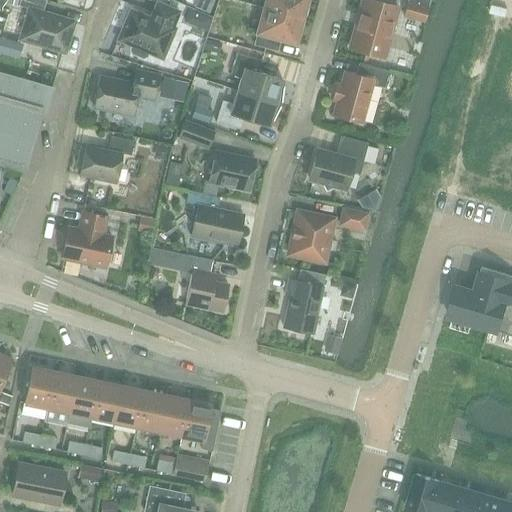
[(21,39),(66,52),(75,21),(44,11),(47,0),(21,0),(20,5),(30,8),(21,39)]
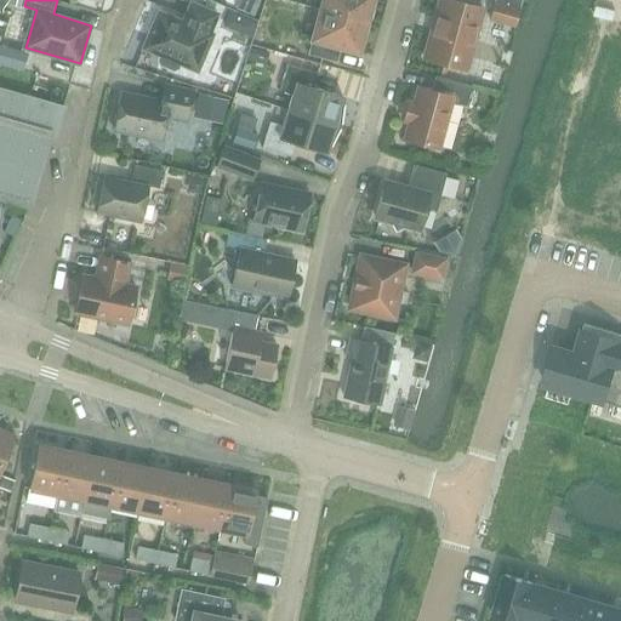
[(239,0),(237,9),(255,16),(261,0),(239,0)]
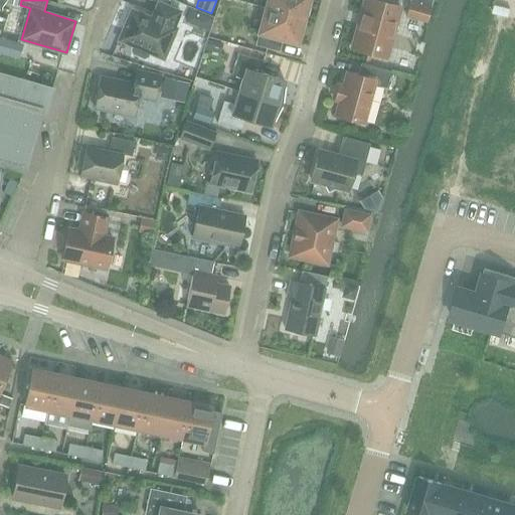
[(268,0),(267,8),(305,18),(309,0),(268,0)]
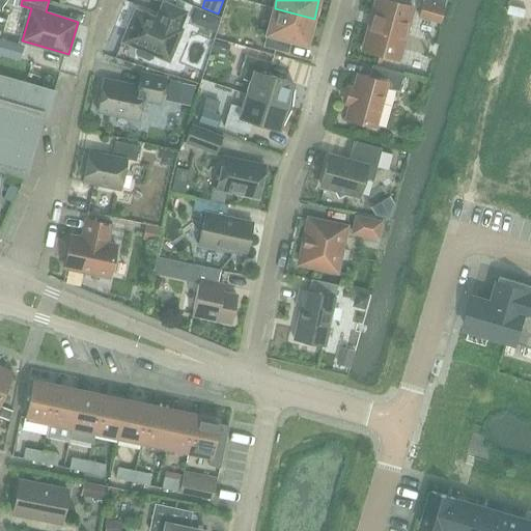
[(369,27),(363,49),(400,59),(414,7),(388,0),(376,0),(373,14),(375,14),(372,27),(369,27)]
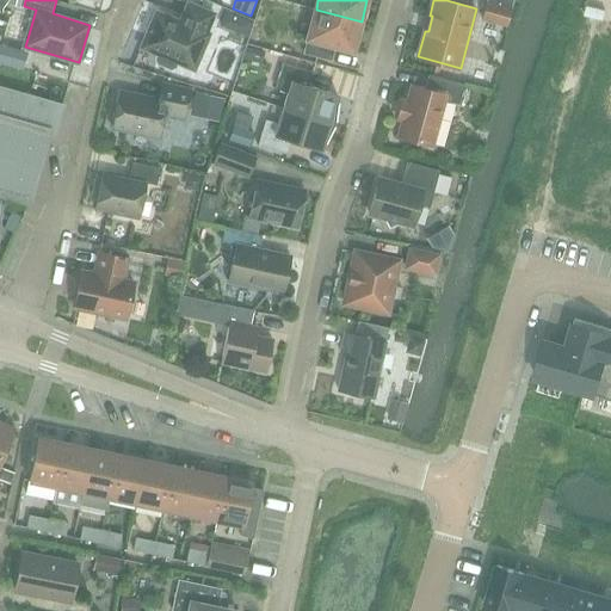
[(506,25),(511,8),(488,1),(483,19),(506,25)]
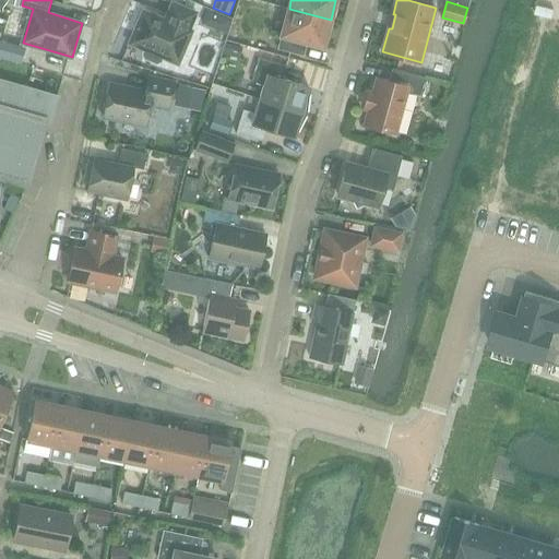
[(144,10),(129,44),(145,50),(144,54),(145,57),(157,62),(161,61),(163,57),(179,64),(193,31),(190,30),(198,12),(173,2),(165,19),(144,10)]
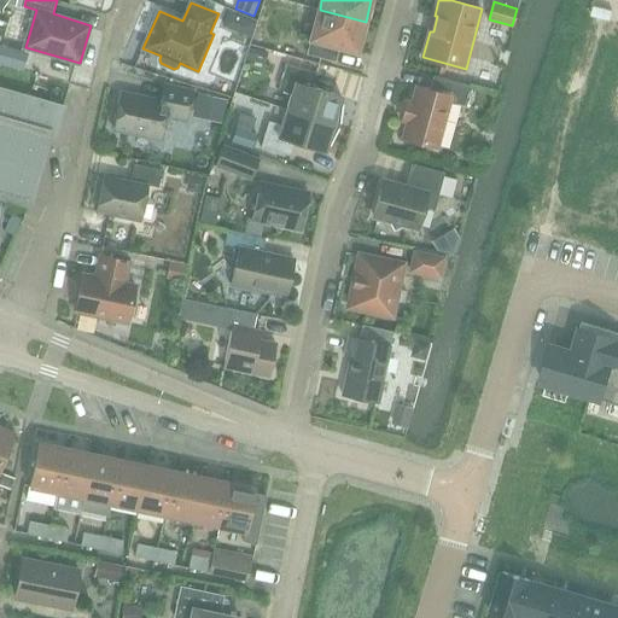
[(320,10),(312,40),(308,53),(336,62),(340,47),(357,52),(366,22),(320,10)]
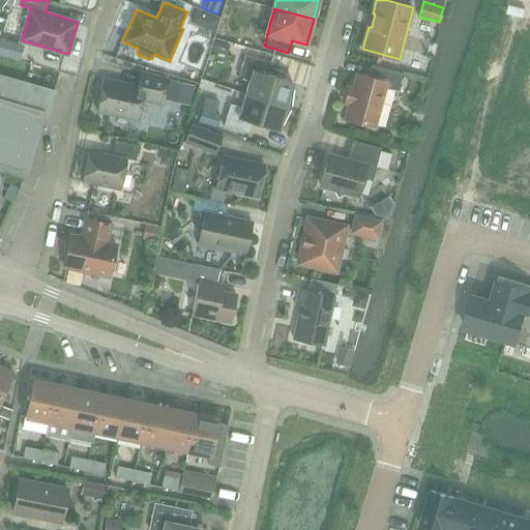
[(196,9),(190,22),(213,31),(218,19),(198,10),(196,9)]
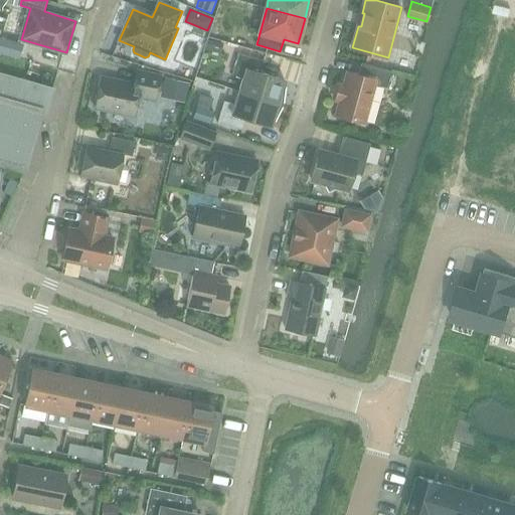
[(213,23),(210,34),(227,40),(231,28),(221,25),(213,23)]
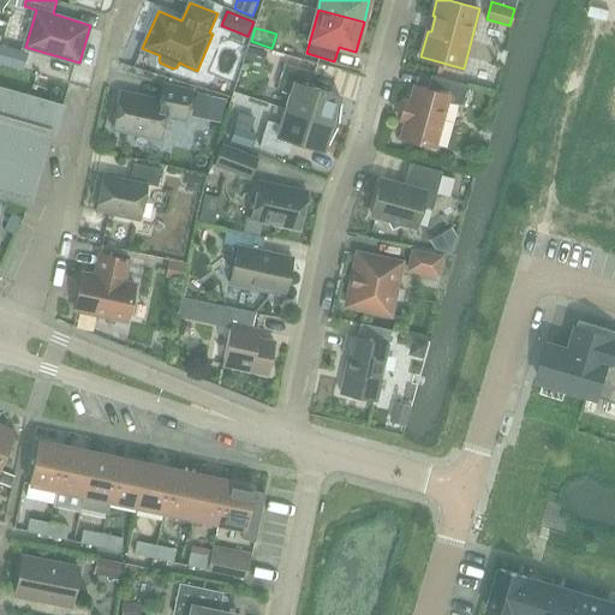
[(0,64),(23,70),(28,53),(0,45),(0,64)]
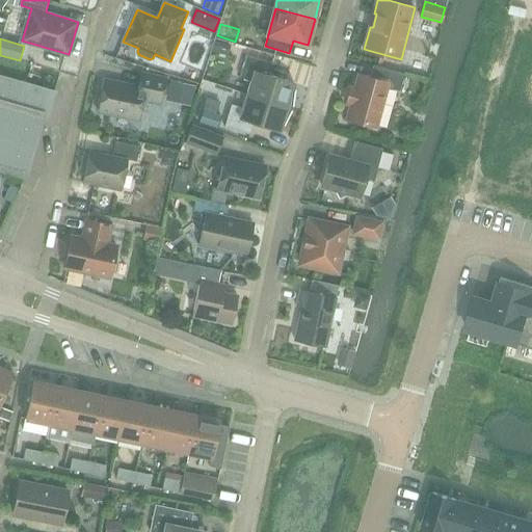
[(215,41),(212,51),(228,55),(231,44),(215,41)]
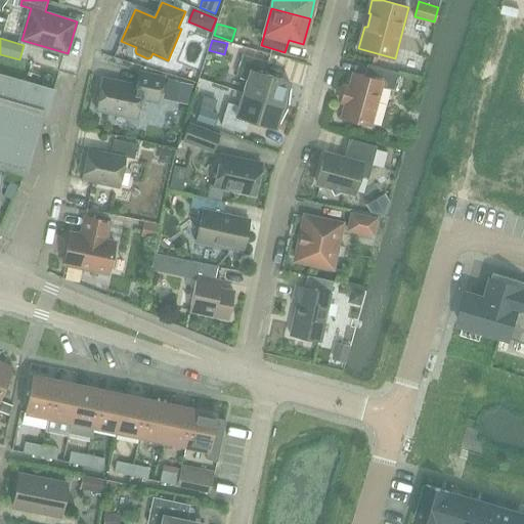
[(248,80),(244,93),(289,106),(292,87),(289,86),(291,81),(265,74),(268,61),(244,54),(236,76),(248,80)]
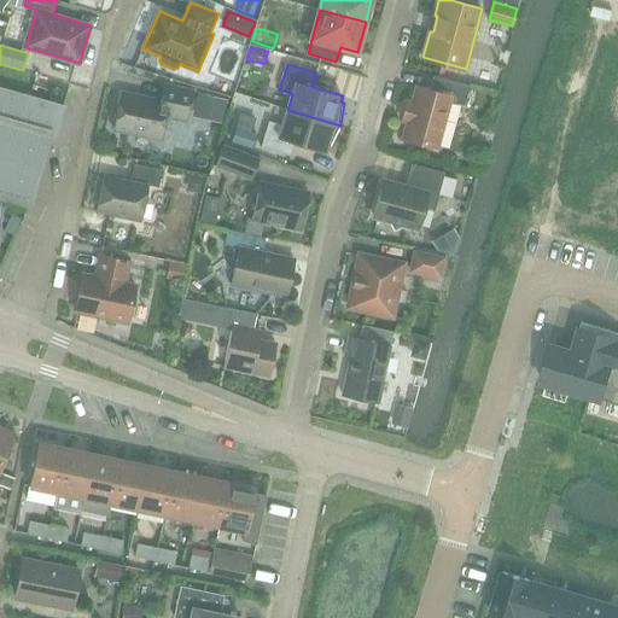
[(418,86),(403,138),(438,147),(450,101),(465,105),(470,86),(436,76),(431,91),(418,86)]
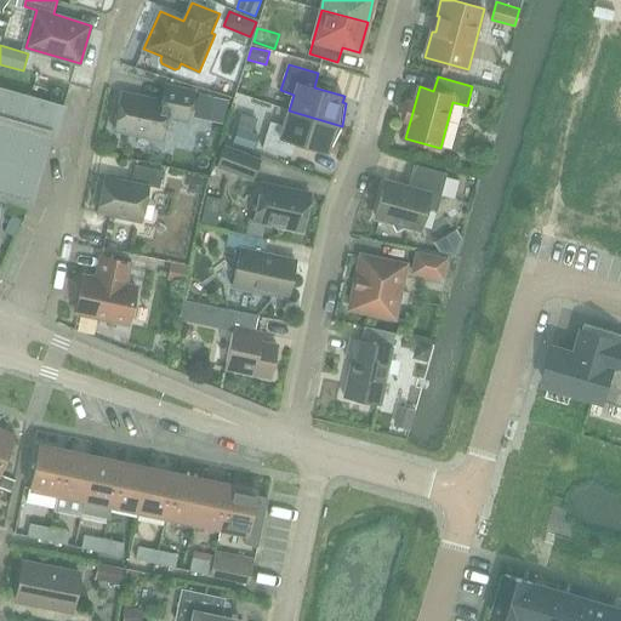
[(172,118),(188,121),(195,91),(165,85),(161,102),(123,93),(115,129),(163,140),(166,121),(172,118)]
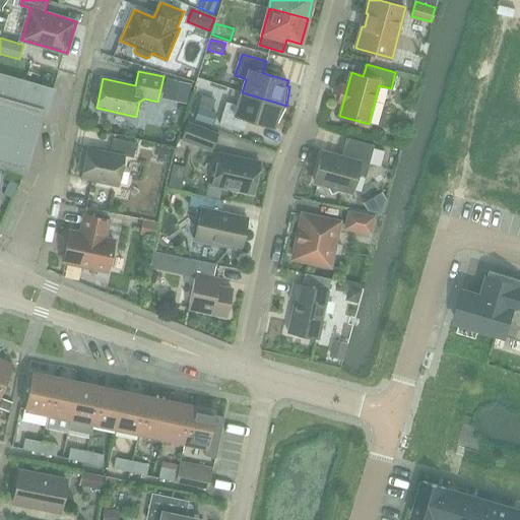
[(0,188),(2,165),(24,172),(42,112),(43,112),(48,114),(54,89),(0,73),(0,188)]
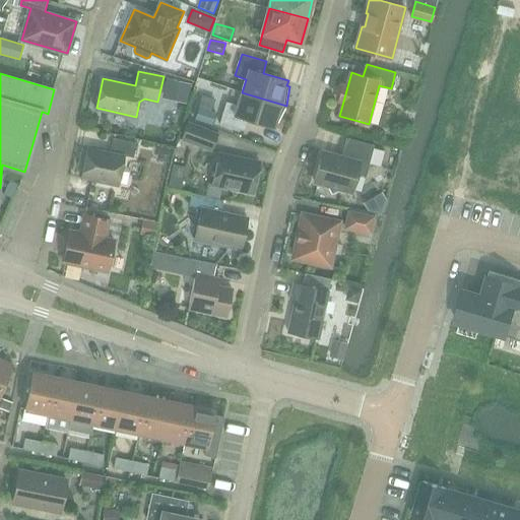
[(167,78),(165,88),(189,93),(191,84),(167,78)]
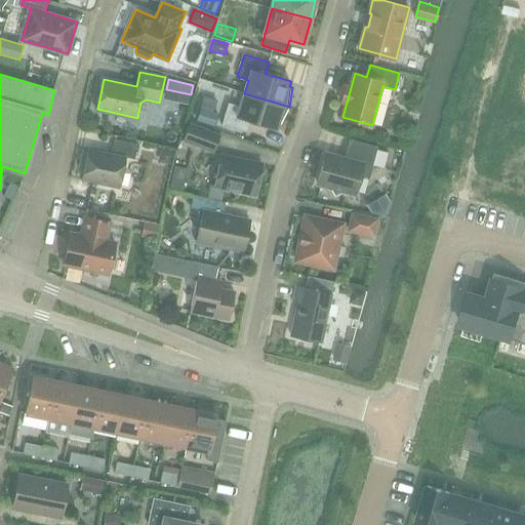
[(229,103),(223,124),(247,132),(251,121),(276,128),(278,124),(280,125),(289,107),(244,93),(240,106),(229,103)]
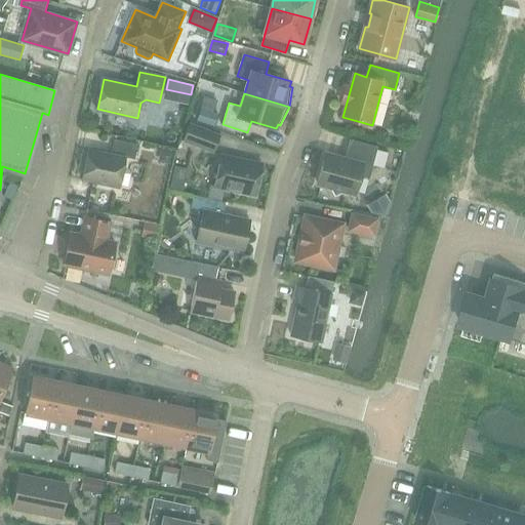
[(200,108),(196,120),(214,126),(217,114),(213,113),(200,108)]
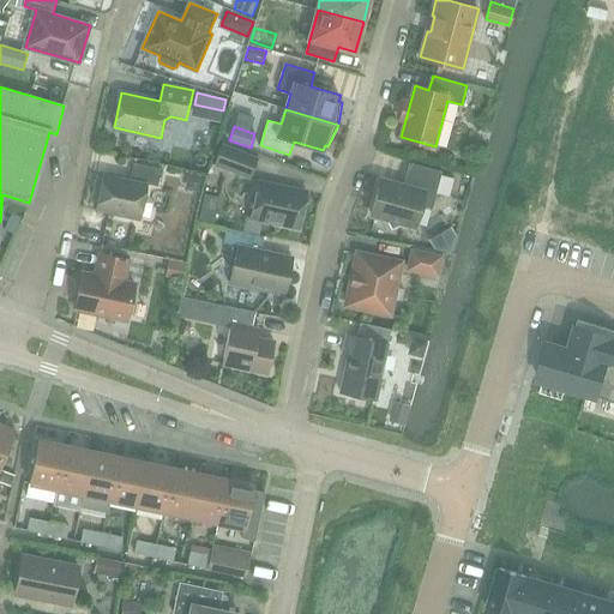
[(223,145),(216,164),(250,176),(257,158),(223,145)]
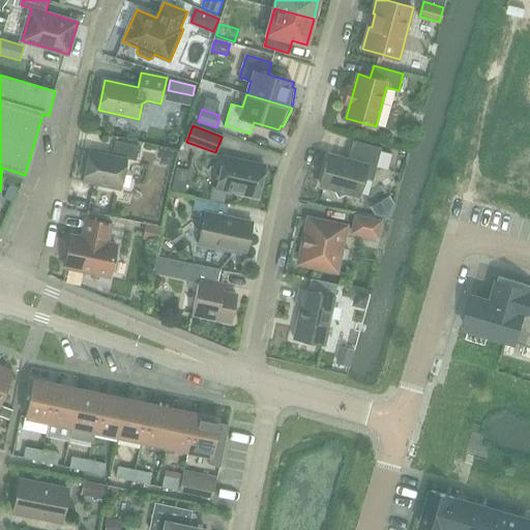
[(90,150),(83,181),(121,189),(127,158),(137,160),(140,146),(116,141),(113,155),(90,150)]
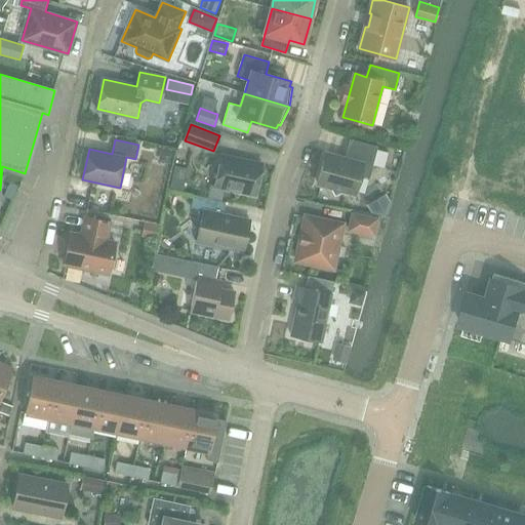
[(326,154),(318,184),(331,187),(336,195),(344,190),(355,193),(360,175),(369,177),(378,147),(352,139),(348,155),(350,160),(326,154)]
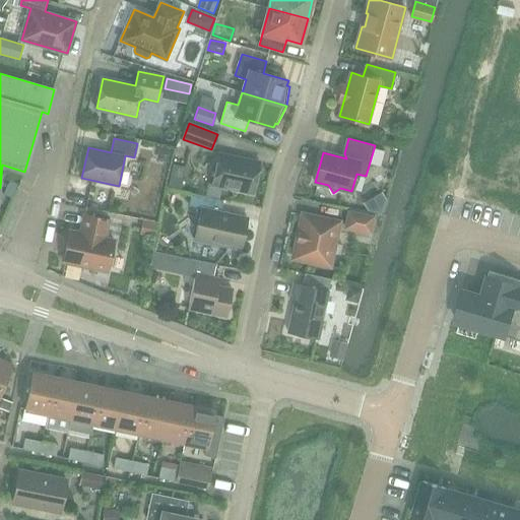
[(159,147),(157,160),(170,163),(173,149),(159,147)]
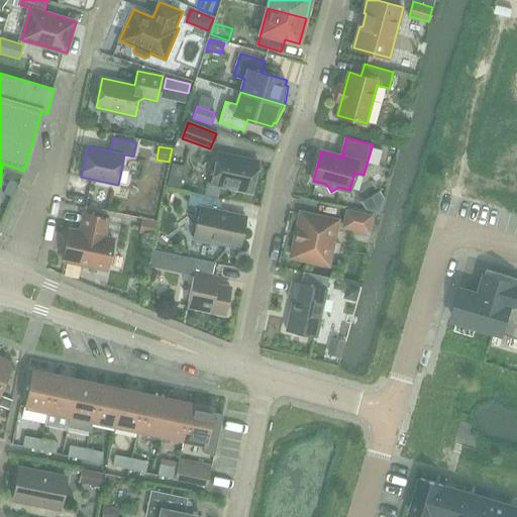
[(219,151),(212,184),(213,184),(216,185),(220,186),(251,192),(259,161),(219,151)]
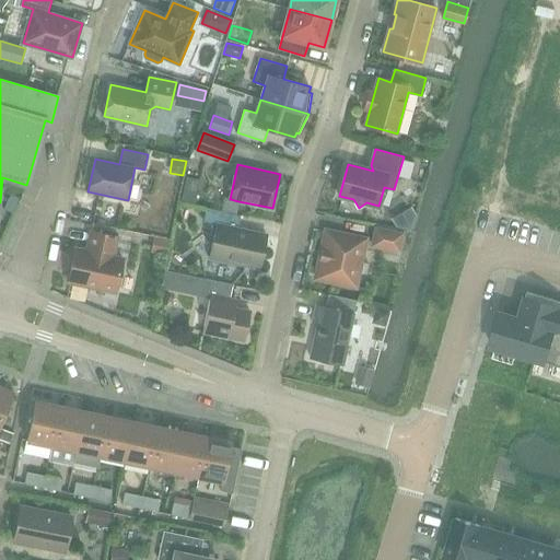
[(224,198),(222,211),(229,212),(236,213),(238,201),(234,200),(231,199),(230,199),(224,198)]
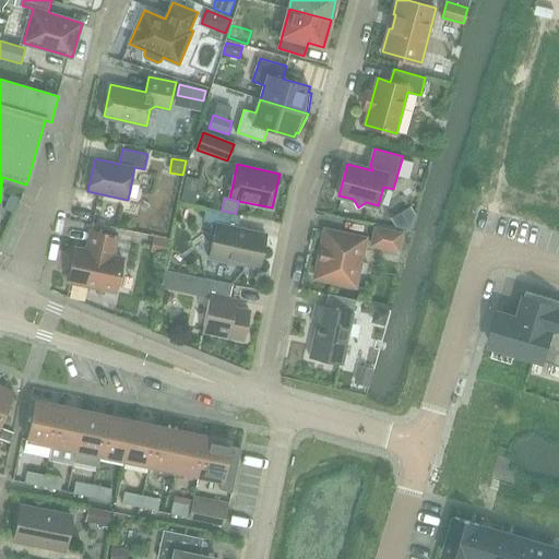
[(411,206),(391,218),(395,227),(411,229),(415,214),(411,206)]
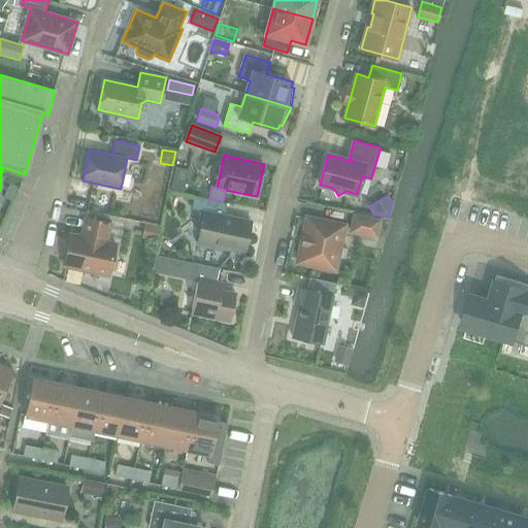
[(196,196),(193,209),(205,211),(199,242),(244,253),(252,221),(225,215),(228,203),(223,201),(216,200),(209,199),(196,196)]
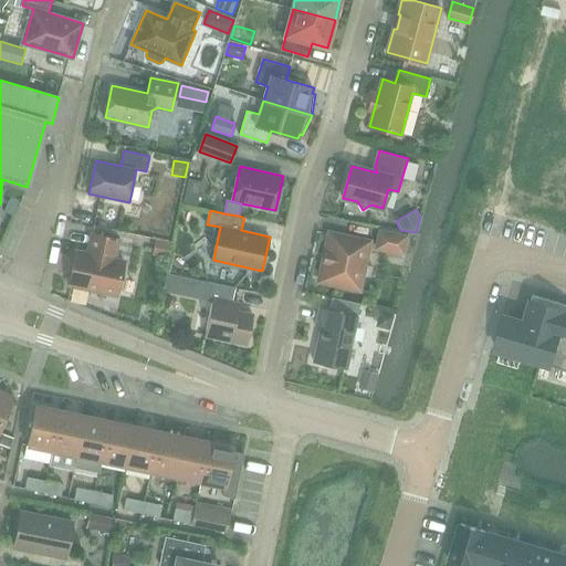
[(404,253),(407,236),(380,230),(377,248),(404,253)]
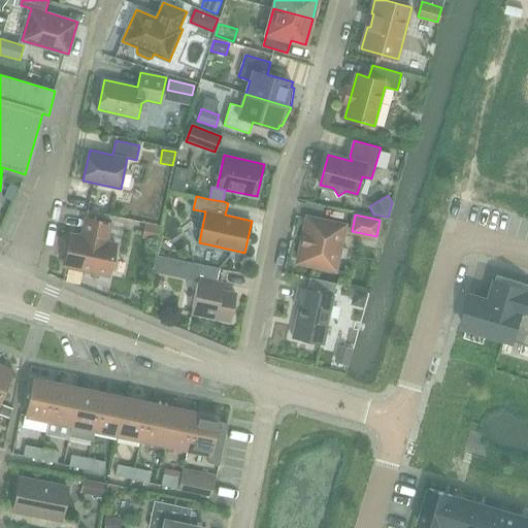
[(65,265),(109,275),(117,243),(107,241),(110,224),(87,218),(84,233),(78,235),(72,234),(65,265)]
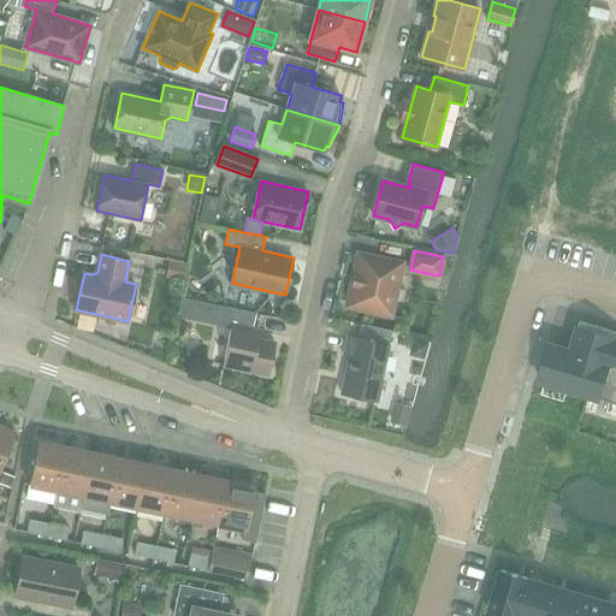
[(360,254),(349,306),(391,315),(402,264),(360,254)]
